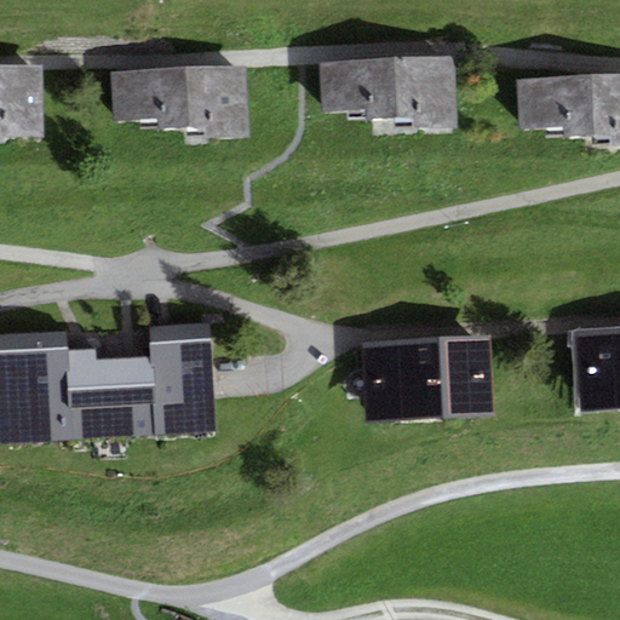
[(457,132),(457,119),(457,108),(455,61),(320,64),(321,112),(365,110),(365,121),(411,120),(411,133),(457,132)]
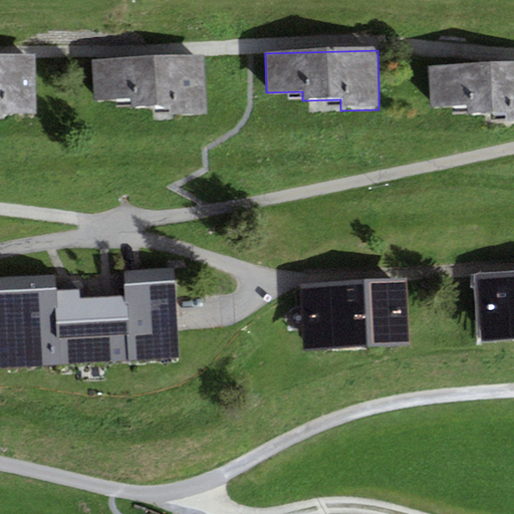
[(0,114),(36,113),(36,103),(36,94),(35,54),(0,55),(0,114)]
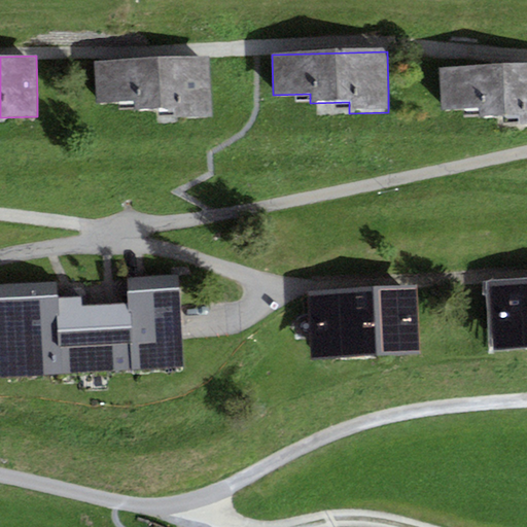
[(211,118),(211,107),(211,98),(210,58),(95,61),(96,101),(133,100),(133,109),(172,108),(172,119),(211,118)]
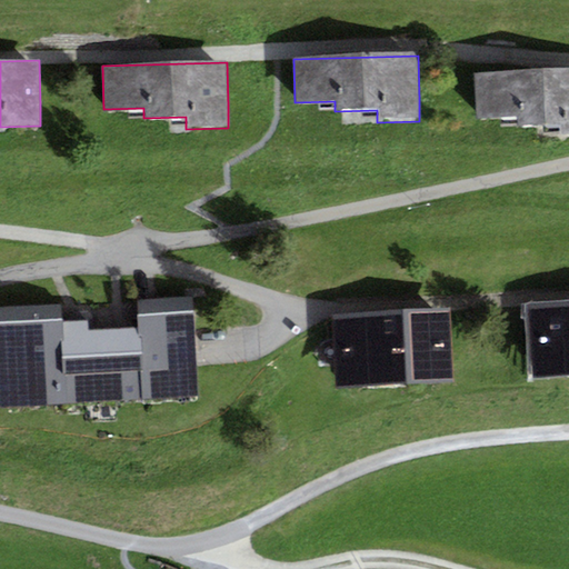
[(568,137),(568,69),(473,73),(476,120),(518,118),(518,123),(560,122),(561,138),(568,137)]
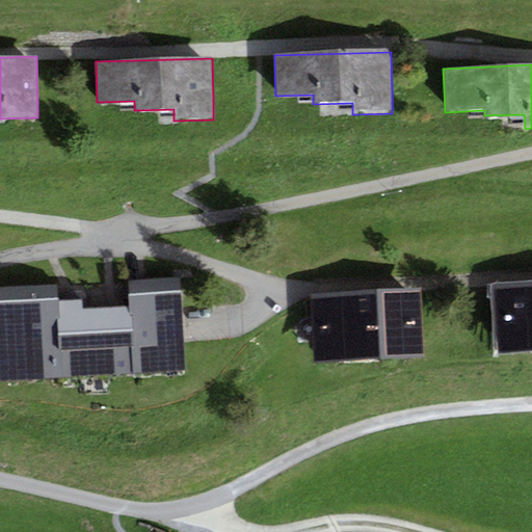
[(185,372),(181,278),(128,281),(129,307),(82,309),(82,299),(57,300),(56,285),(0,287),(0,379),(60,377),(132,374),(185,372)]
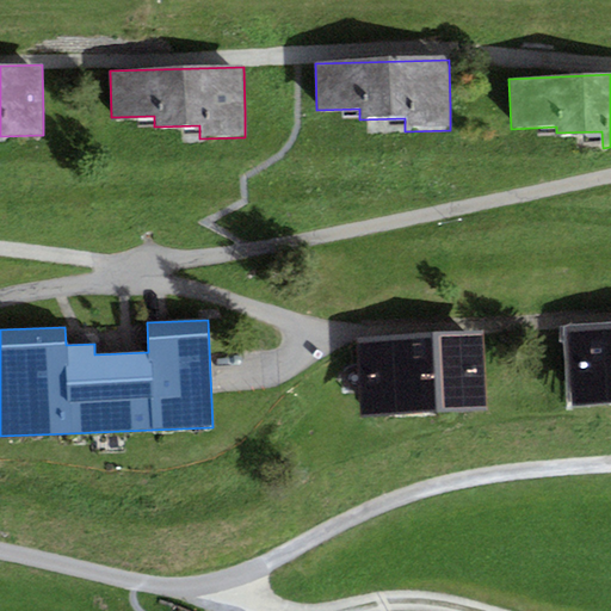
[(610,323),(563,327),(568,405),(610,402),(610,323)]
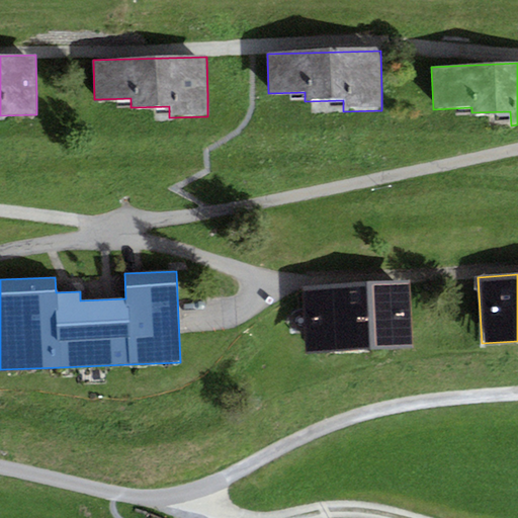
[(303,287),(305,353),(413,349),(410,283),(303,287)]
